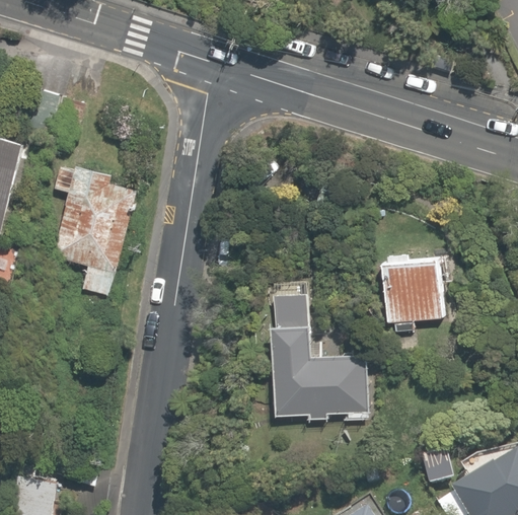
[(28,127),(0,120),(0,231),(3,232),(28,127)]
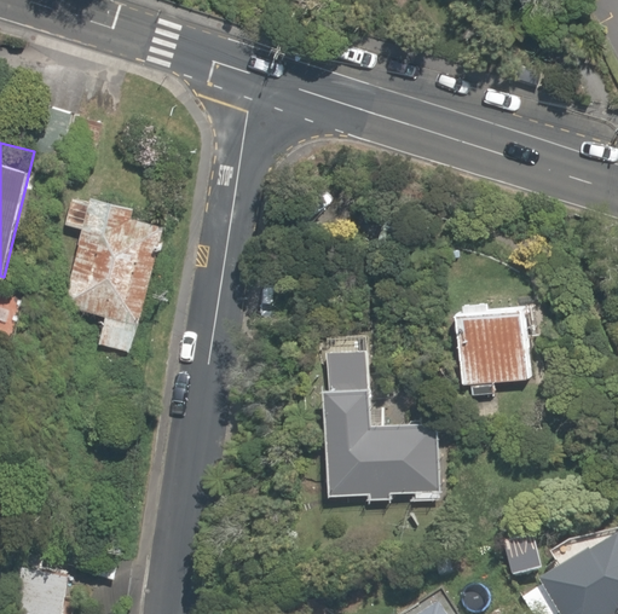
[(126,355),(162,229),(92,209),(64,306),(104,317),(96,348),(126,355)]
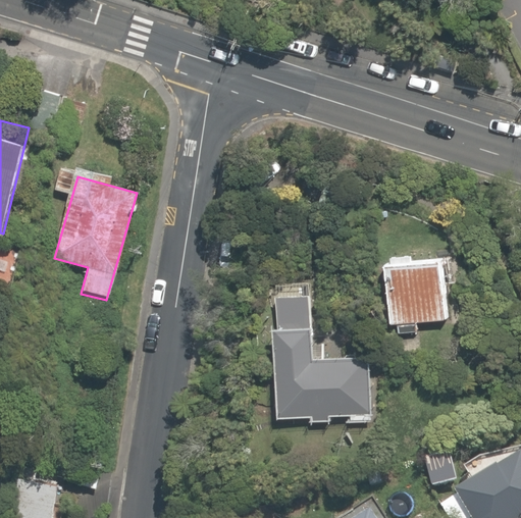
[(385,324),(397,323),(398,335),(419,334),(418,322),(448,320),(443,248),(380,253),(385,324)]
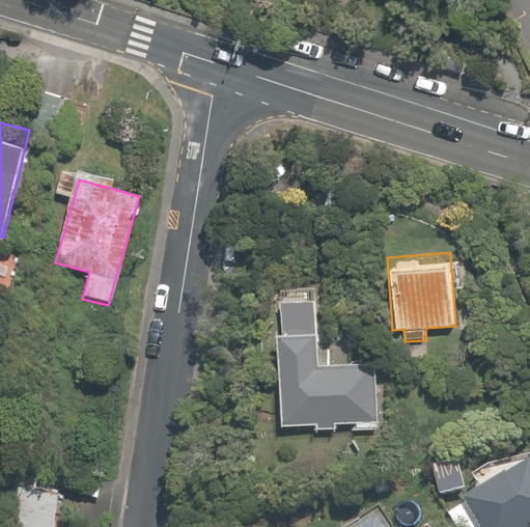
[(318,295),(273,296),(275,345),(243,347),(244,388),(277,387),(278,423),(317,422),(317,430),(335,428),(334,421),(379,420),(377,362),(321,364),(318,295)]
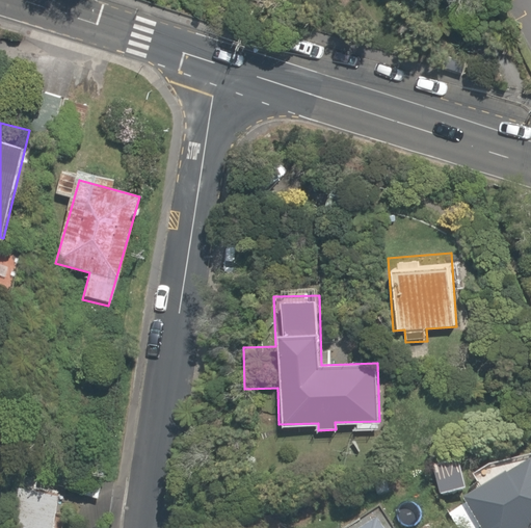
[(526,527),(530,525),(530,462),(529,459),(461,502),(477,527),(526,527)]
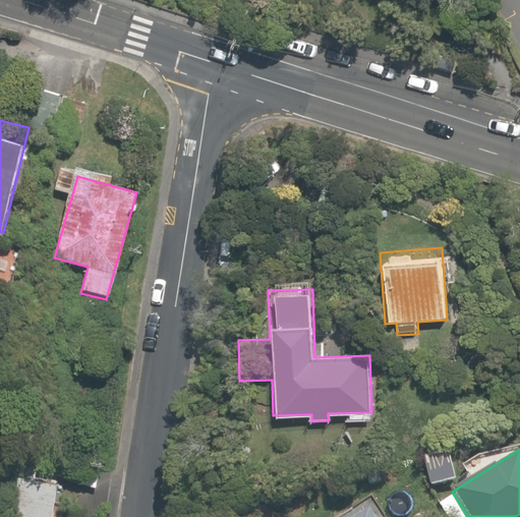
[(47,516),(52,475),(13,471),(7,516),(47,516)]
